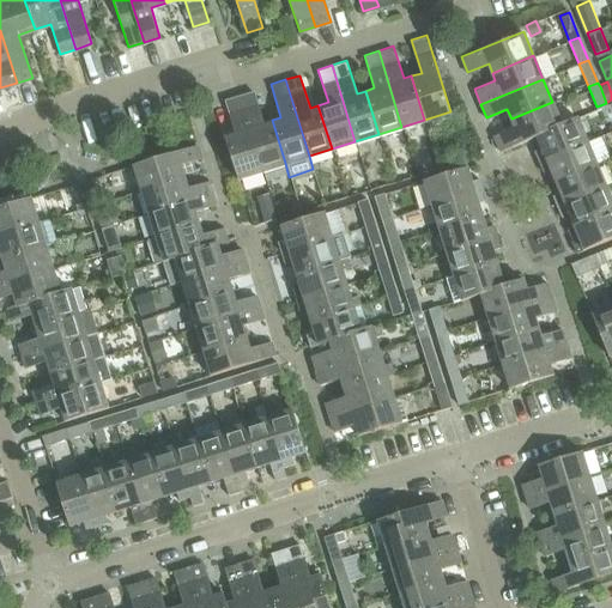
[(254,90),(238,95),(262,170),(285,163),(272,120),(264,122),(254,90)]
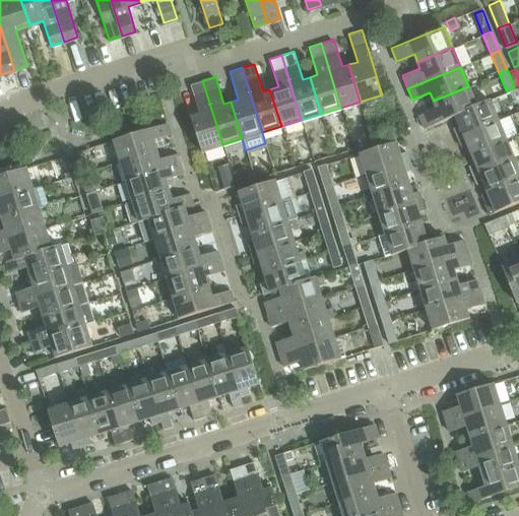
[(201,151),(222,144),(202,80),(191,83),(199,112),(190,115),(201,151)]
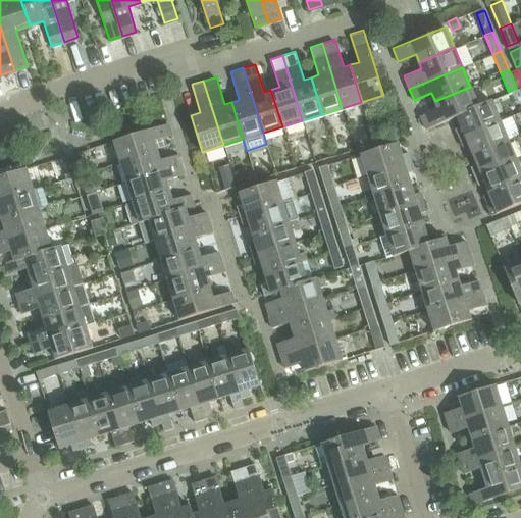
[(426,127),(457,114),(478,105),(477,104),(470,87),(435,101),(437,107),(420,114),(426,127)]
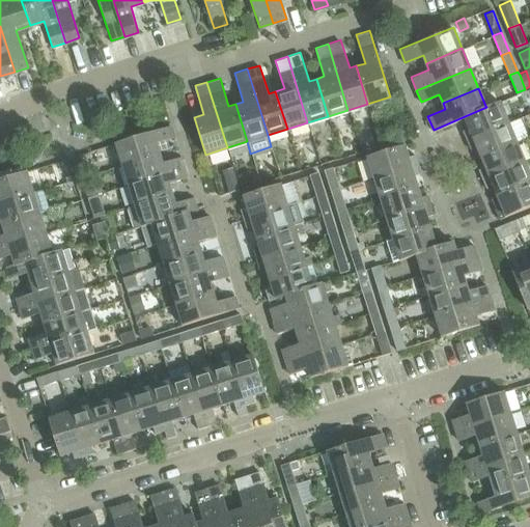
[(500,100),(485,106),(486,107),(465,116),(469,127),(463,129),(467,139),(509,121),(500,100)]
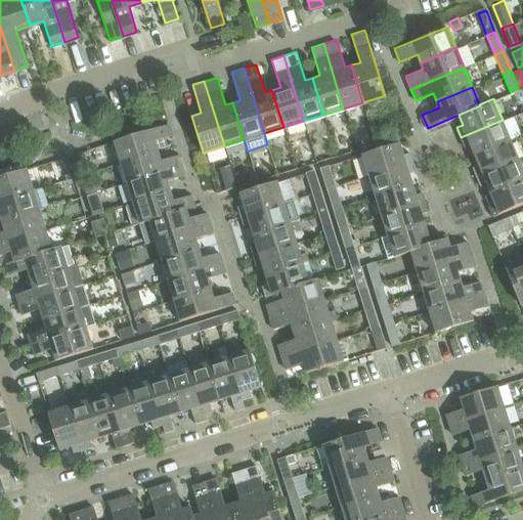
[(470,143),(475,154),(511,139),(503,120),(461,137),(464,145),(470,143)]
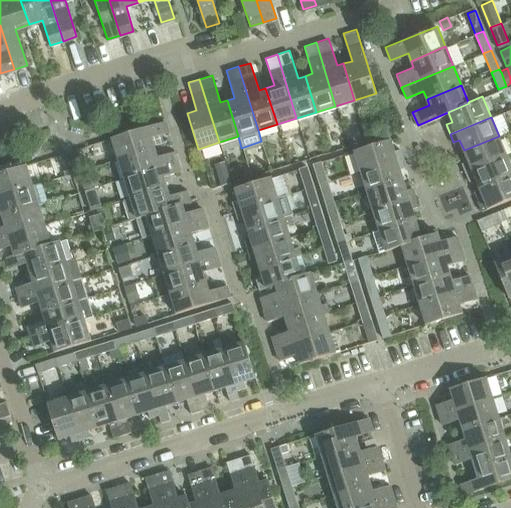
[(111,136),(118,157),(153,146),(150,136),(168,131),(165,119),(111,136)]
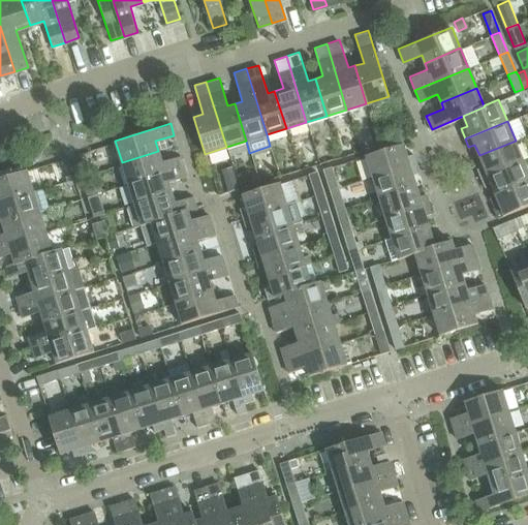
[(476,167),(480,178),(523,160),(516,141),(479,155),(484,164),(476,167)]
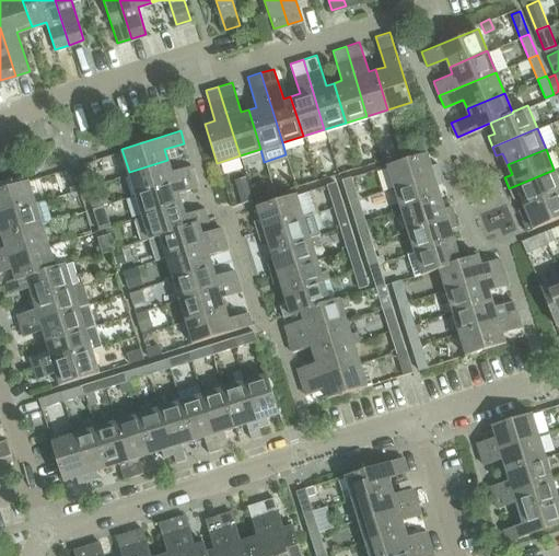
[(387,163),(394,186),(440,172),(437,161),(430,163),(427,151),(387,163)]
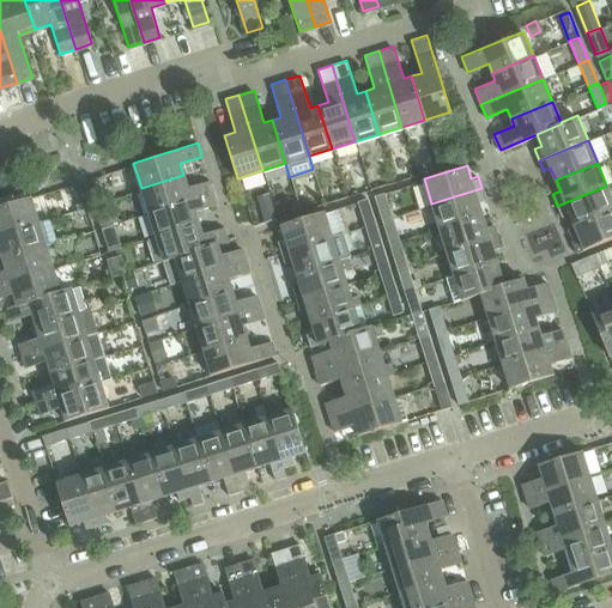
[(187,187),(183,175),(141,188),(149,211),(212,190),(208,180),(187,187)]
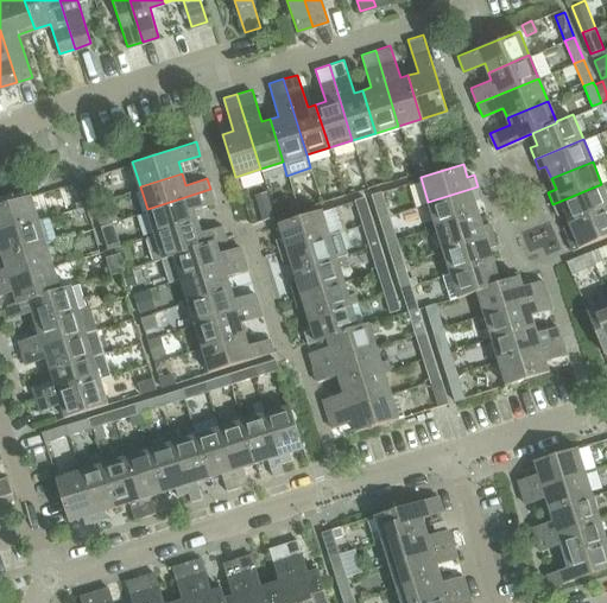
[(564,210),(570,223),(606,208),(606,196),(601,184),(552,204),(557,214),(564,210)]
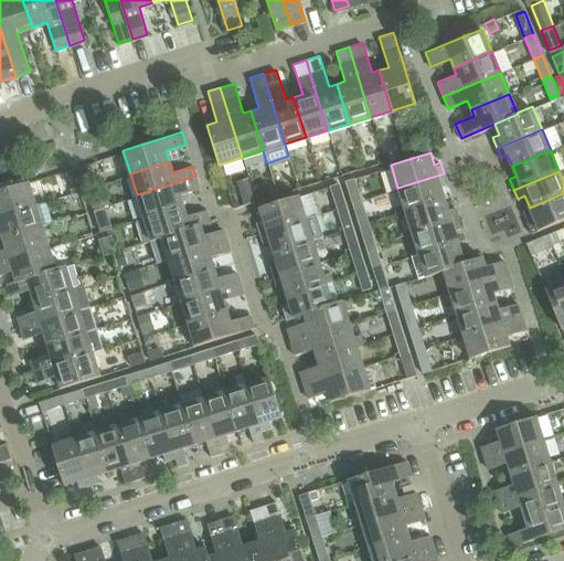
[(447,183),(444,173),(397,188),(395,191),(397,203),(403,205),(404,209),(444,197),(440,186),(447,183)]
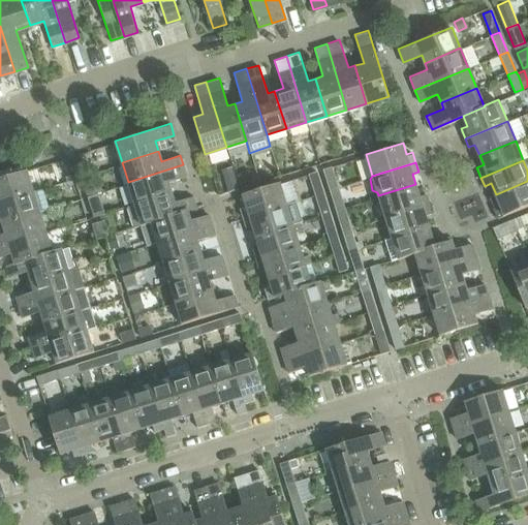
[(186,175),(183,164),(128,182),(134,203),(172,191),(168,181),(186,175)]
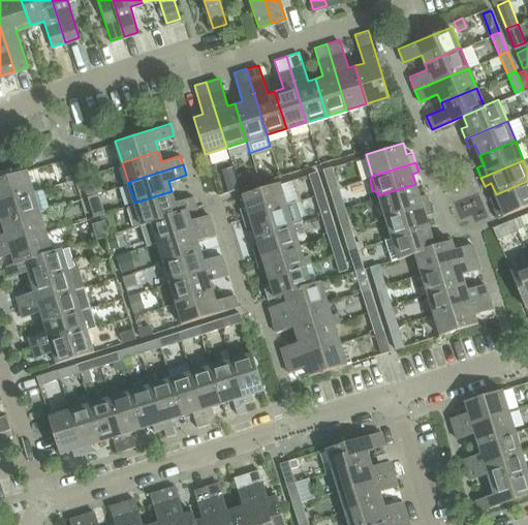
[(322,168),(329,189),(338,186),(331,165),(322,168)]
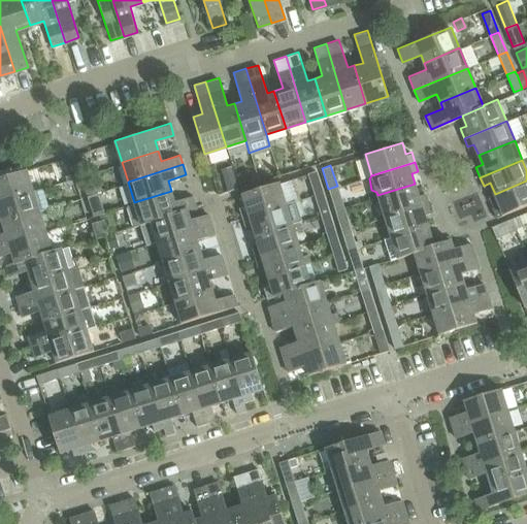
[(0,199),(32,189),(26,168),(0,176),(0,199)]
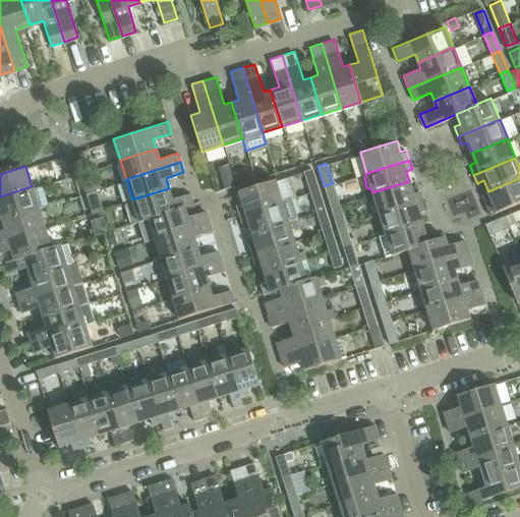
[(244,167),(231,171),(231,173),(235,184),(248,179),(244,167)]
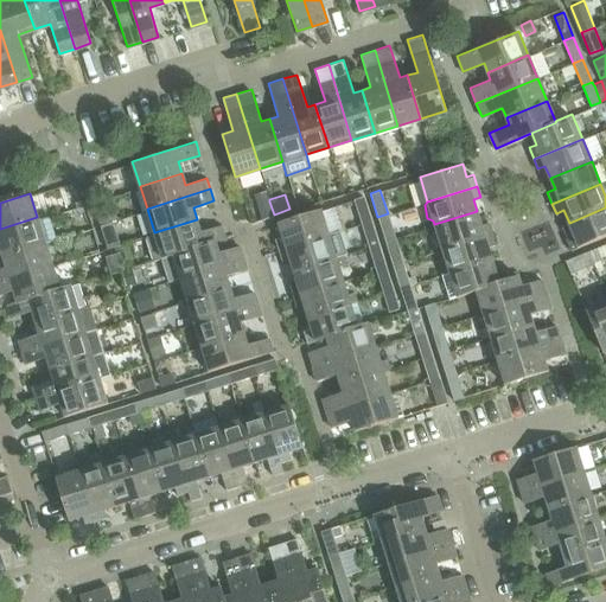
[(362,222),(371,219),(363,194),(353,198),(362,222)]
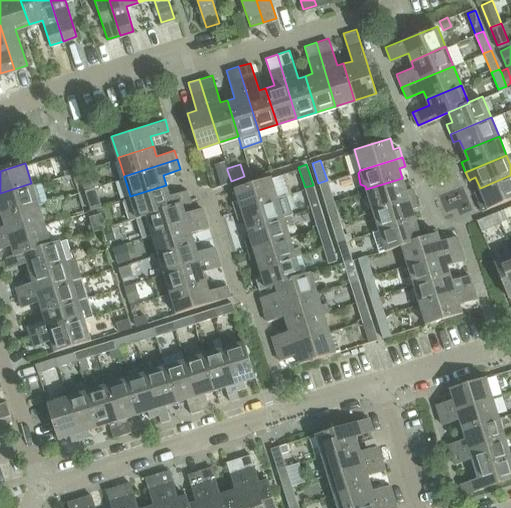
[(227,170),(218,173),(221,184),(231,181),(227,170)]
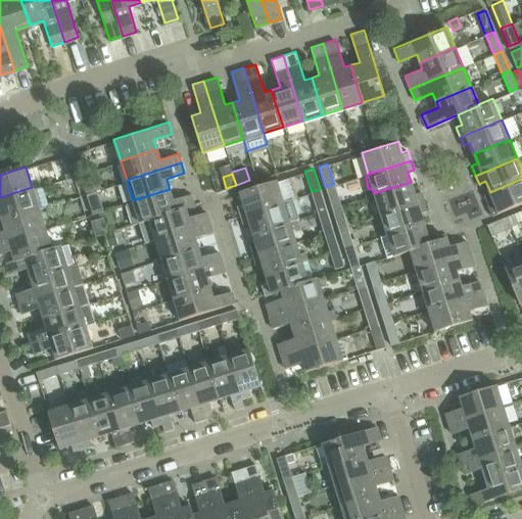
[(98,179),(83,184),(86,193),(95,190),(101,188),(98,179)]
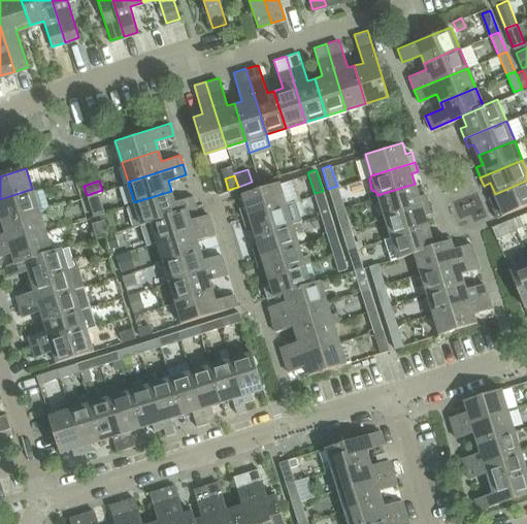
[(239,206),(242,216),(286,202),(278,181),(242,193),(245,204),(239,206)]
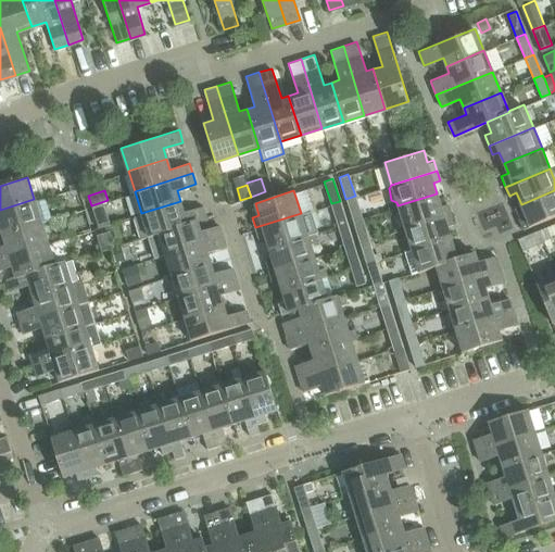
[(554,214),(554,190),(521,204),(526,214),(518,217),(522,228),(554,214)]
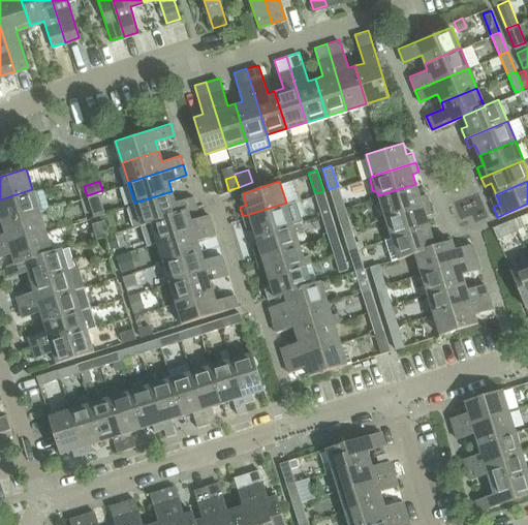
[(418,194),(415,184),(378,195),(385,216),(429,203),(426,192),(418,194)]
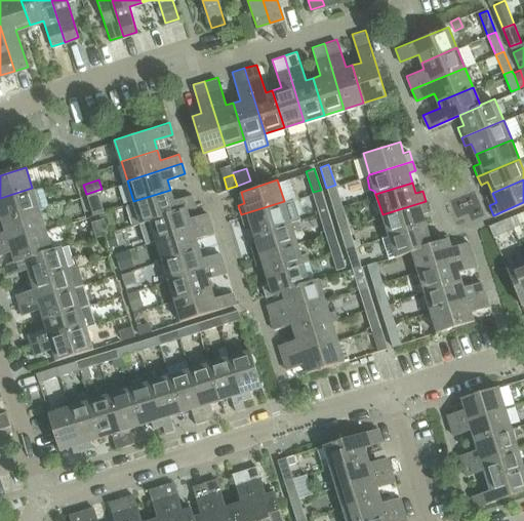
[(32,188),(0,198),(0,212),(2,219),(39,208),(48,205),(42,185),(32,188)]
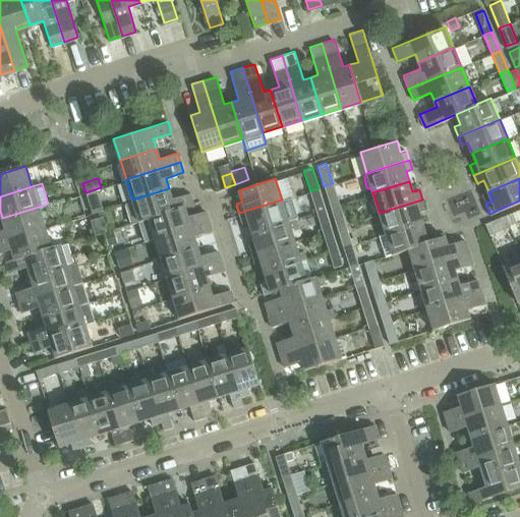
[(339,204),(333,183),(324,186),(330,206),(339,204)]
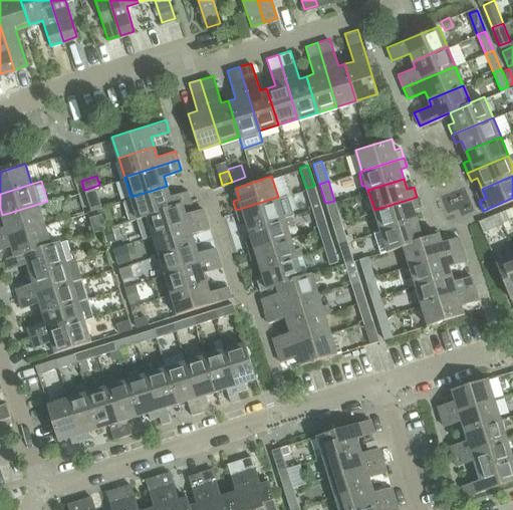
[(170,195),(167,186),(131,197),(122,200),(129,219),(136,217),(182,203),(191,200),(187,190),(170,195)]
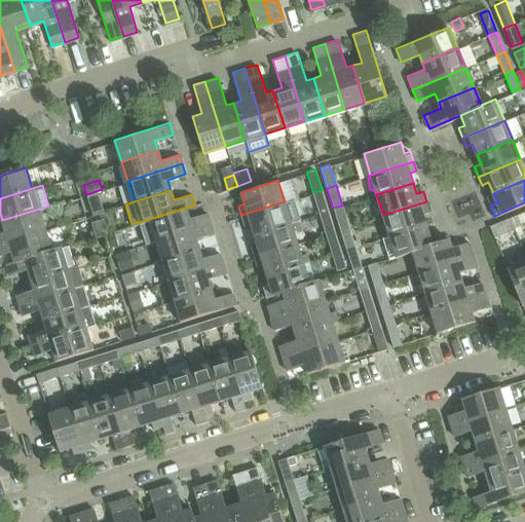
[(322,190),(313,192),(320,213),(328,210),(322,190)]
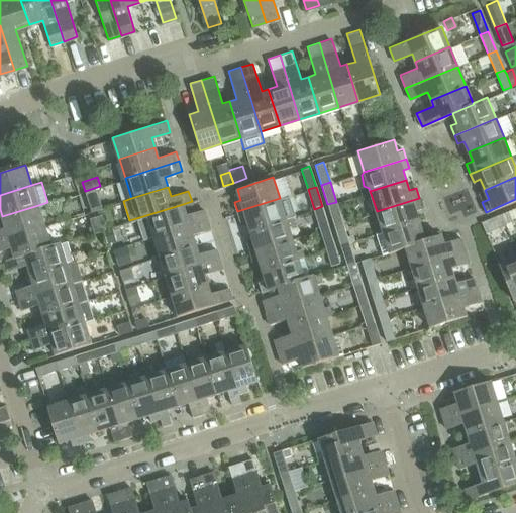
[(249,228),(292,215),(295,215),(289,195),(280,198),(237,211),(239,220),(246,218),(249,228)]
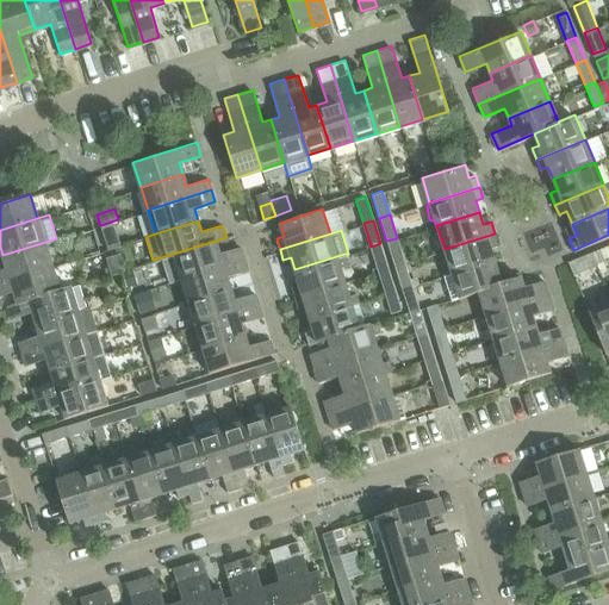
[(497,244),(495,234),(445,249),(452,272),(452,273),(495,260),(490,247),(497,244)]
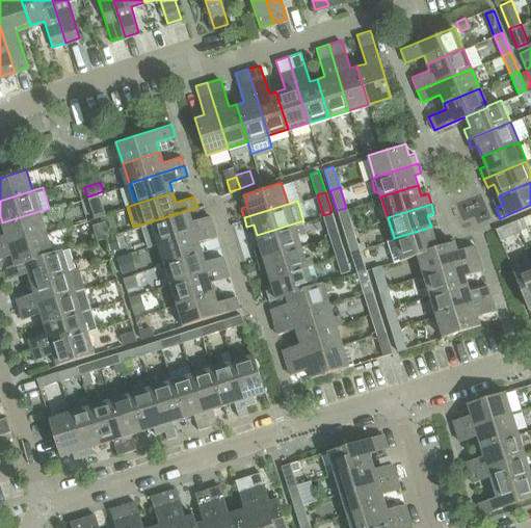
[(352,228),(346,208),(337,210),(344,231),(352,228)]
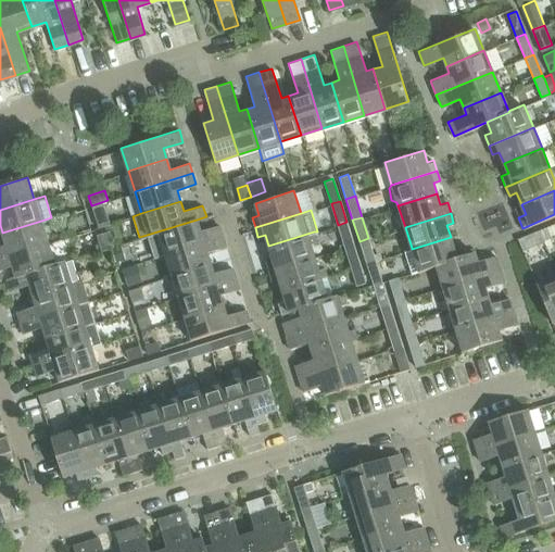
[(197,220),(147,235),(153,256),(164,253),(223,236),(219,224),(200,230),(197,220)]
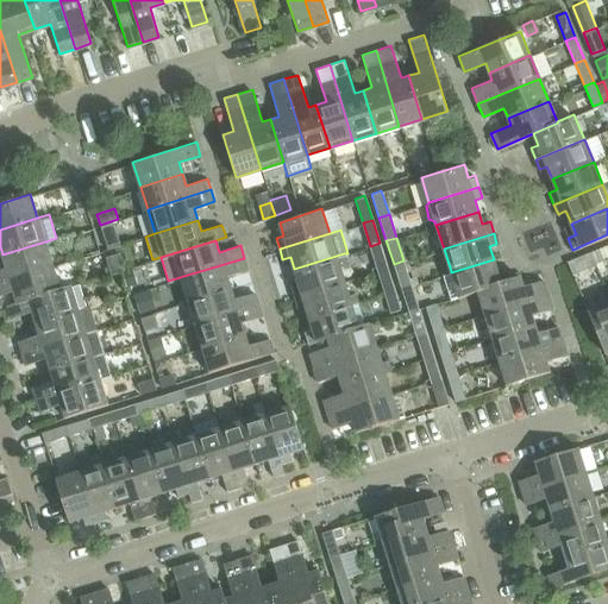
[(0,281),(52,265),(45,241),(2,255),(6,266),(0,268),(0,281)]
